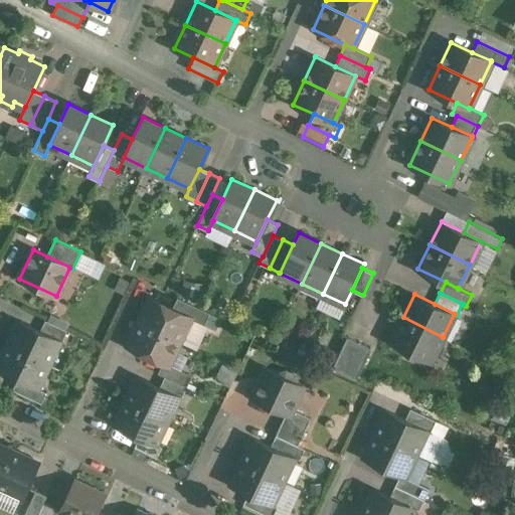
[(172,308),(151,298),(139,322),(179,341),(190,318),(190,317),(172,308)]
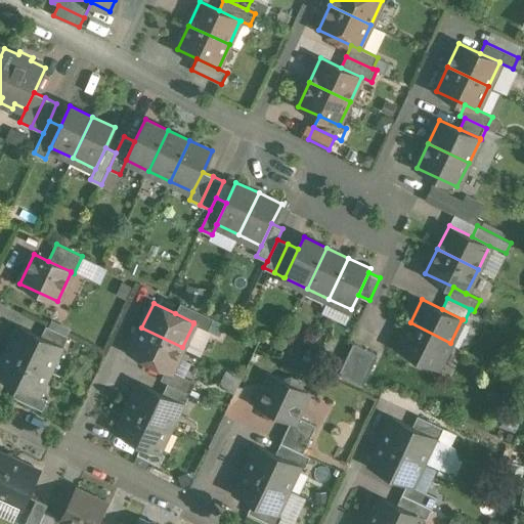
[(214,318),(180,303),(175,313),(193,322),(193,323),(208,331),(214,318)]
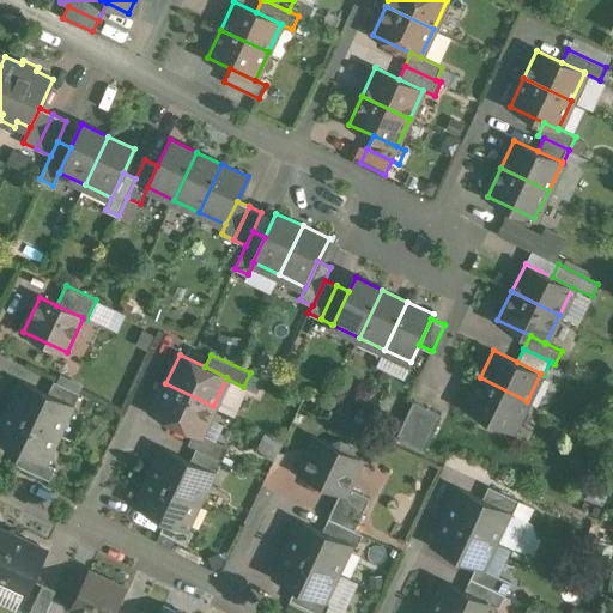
[(527,401),(480,377),(466,406),(513,429),(527,401)]
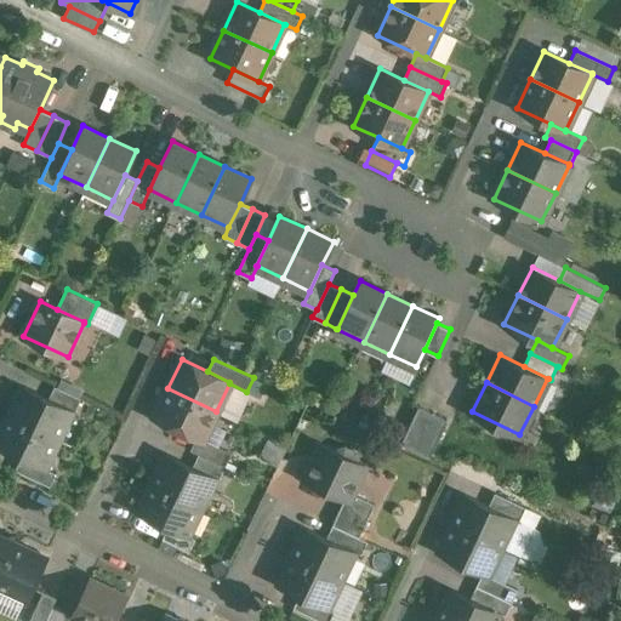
[(81,399),(55,386),(49,399),(72,410),(75,412),(81,399)]
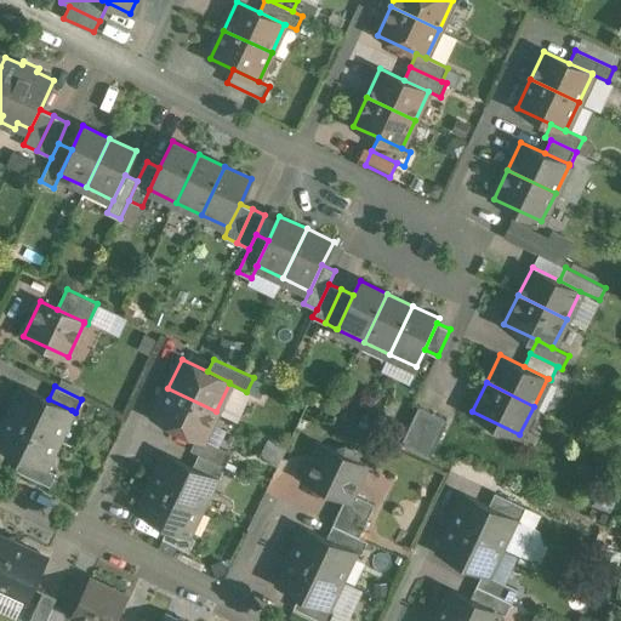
[(49,399),(23,387),(10,416),(58,439),(72,410),(49,399)]
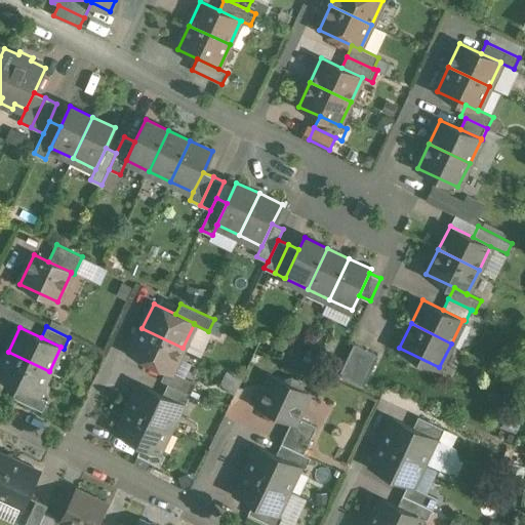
[(183,348),(142,328),(130,353),(166,369),(171,372),(172,371),(183,348)]
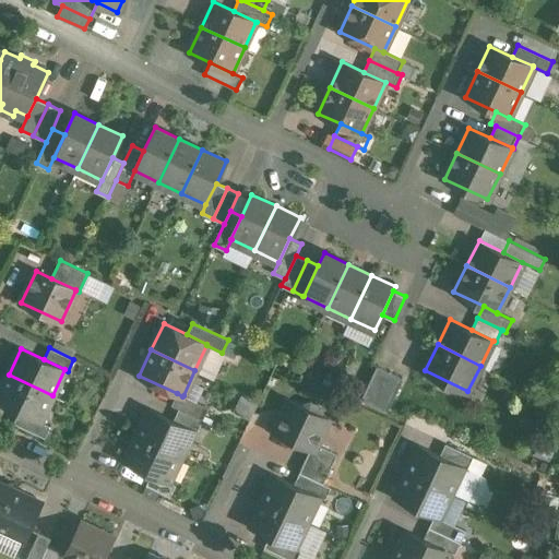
[(403,377),(378,365),(361,399),(388,411),(403,377)]
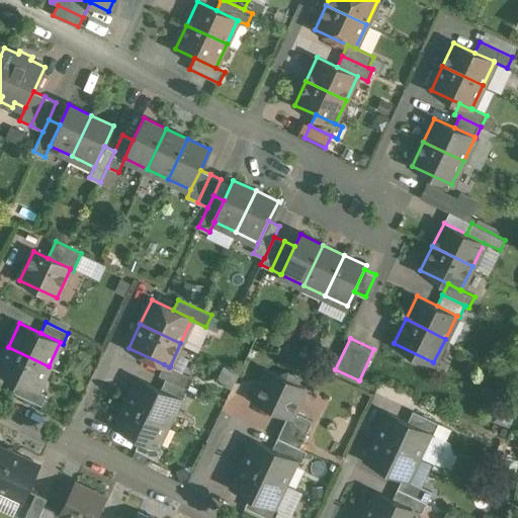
[(49,366),(8,347),(0,363),(0,372),(17,381),(37,391),(49,366)]
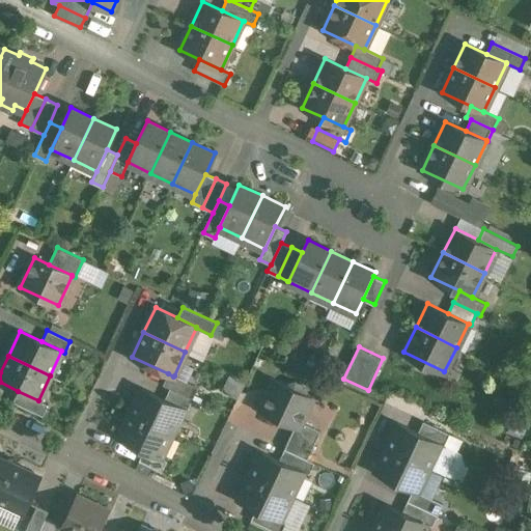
[(198,387),(174,375),(173,376),(168,373),(163,385),(170,388),(193,398),(198,387)]
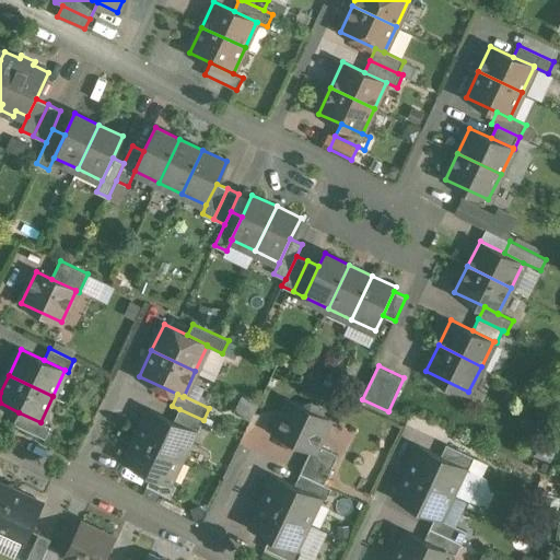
[(311,403),(306,405),(305,407),(290,400),(275,432),(312,450),(315,451),(318,444),(329,419),(322,416),(323,412),(322,408),(311,403)]
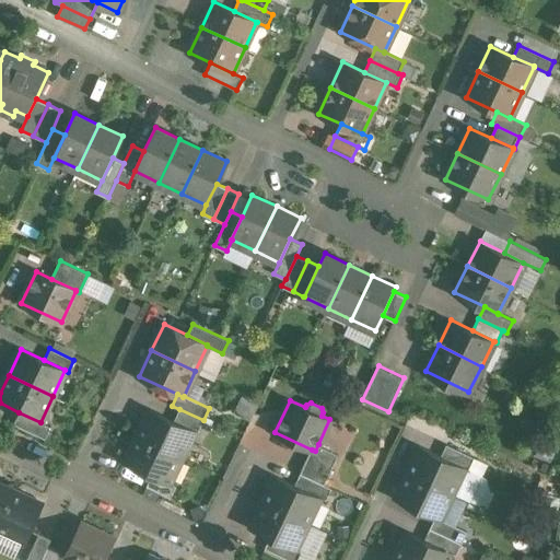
[(203,420),(179,409),(174,421),(194,431),(198,432),(203,420)]
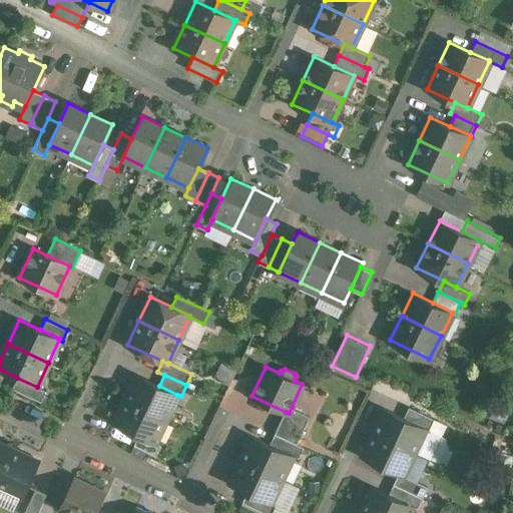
[(159,386),(137,376),(126,399),(166,418),(177,395),(159,386)]
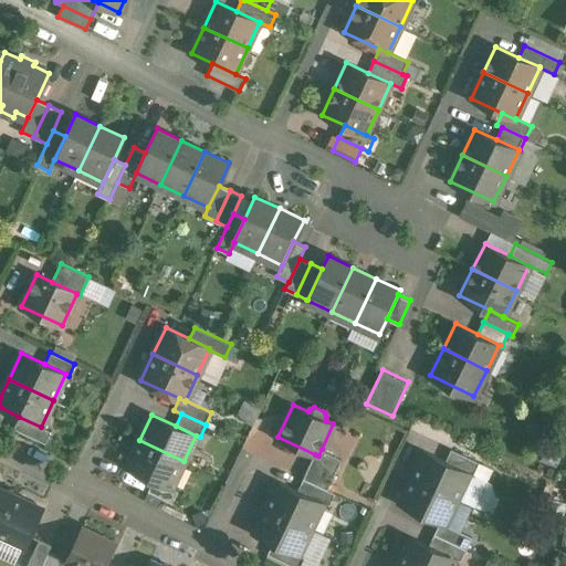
[(41,427),(19,417),(13,428),(45,443),(51,431),(41,427)]
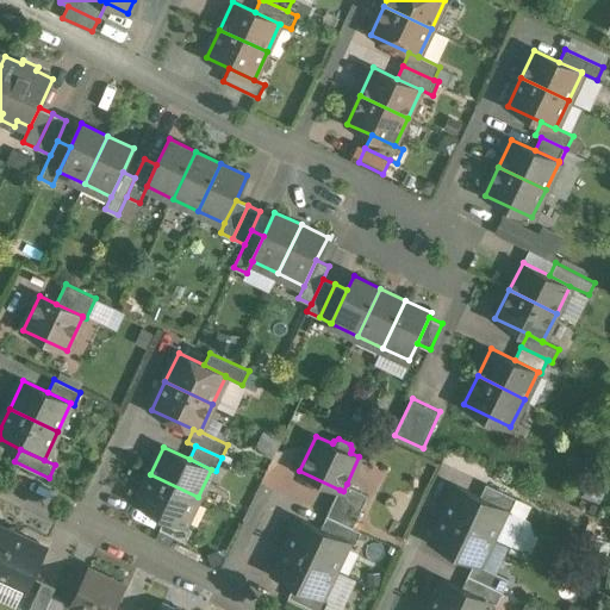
[(198,497),(150,474),(137,503),(166,516),(185,526),(198,497)]
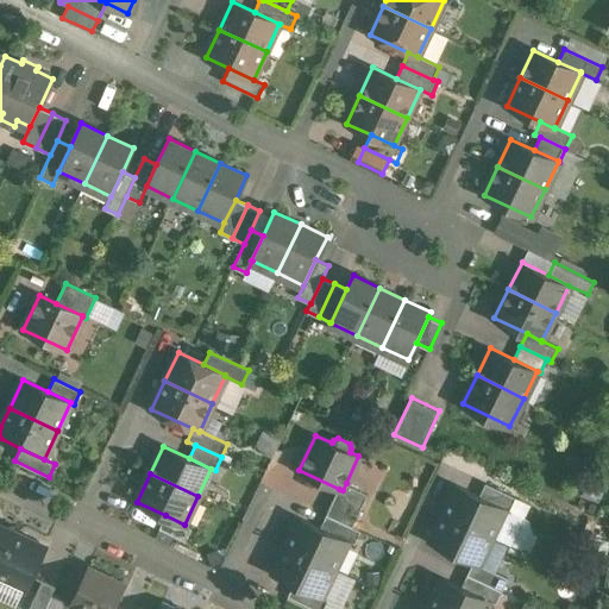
[(368,494),(346,483),(343,490),(339,489),(326,514),(352,526),(368,494)]
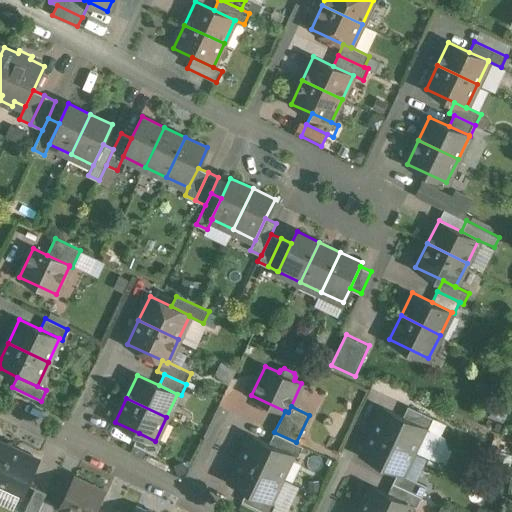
[(437,419),(408,406),(403,416),(424,426),(432,430),(437,419)]
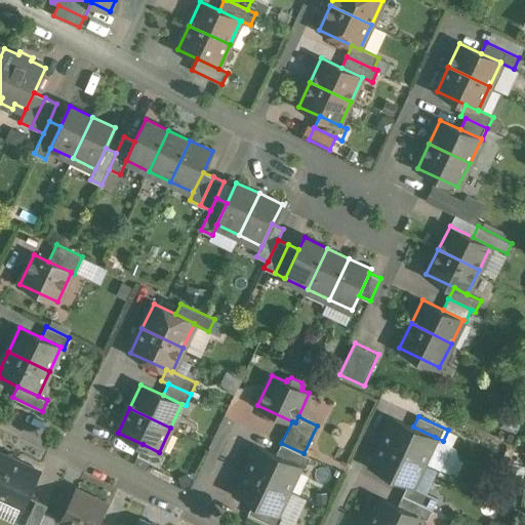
[(413,427),(395,417),(382,442),(423,461),(435,437),(413,427)]
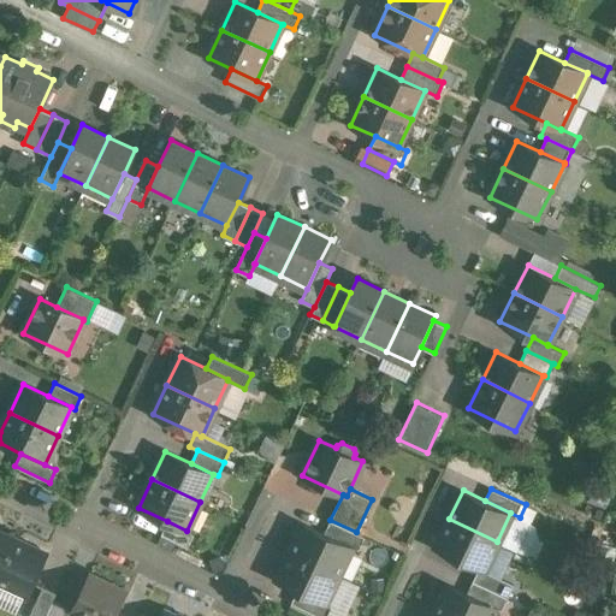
[(497,542),(449,519),(436,548),(479,568),(484,570),(484,569),(497,542)]
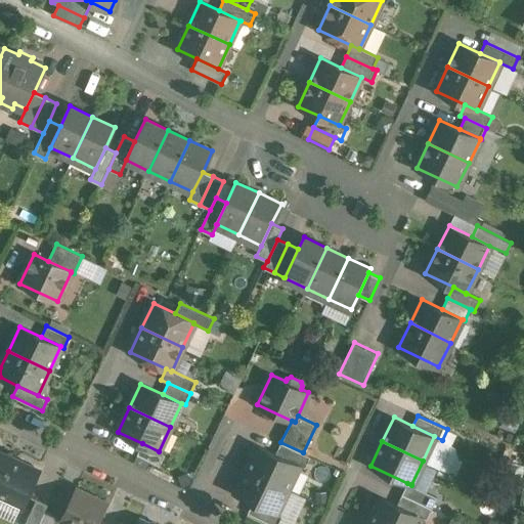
[(303,452),(280,442),(275,453),(299,465),(305,468),(311,456),(303,452)]
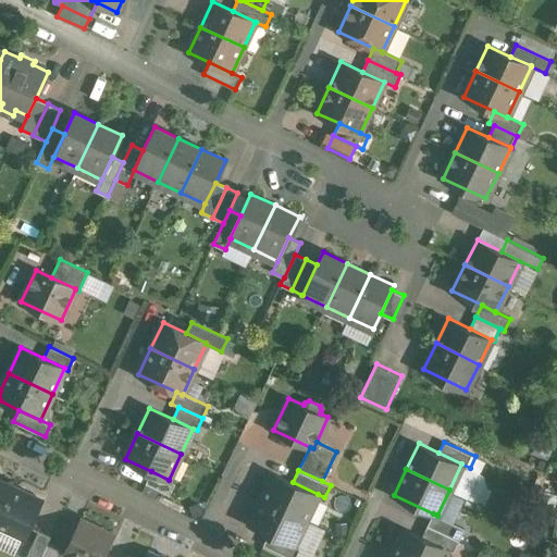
[(175,483),(169,480),(151,471),(146,483),(159,490),(170,495),(175,483)]
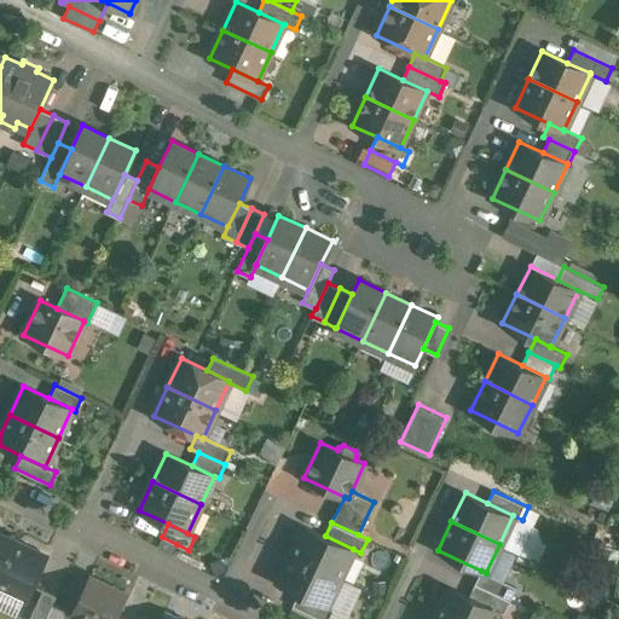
[(325,536),(305,526),(291,555),(340,577),(353,549),(325,536)]
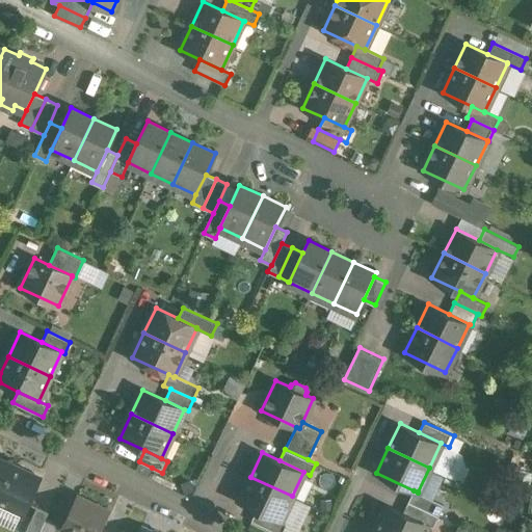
[(9,463),(0,459),(0,486),(11,462),(9,462),(9,463)]
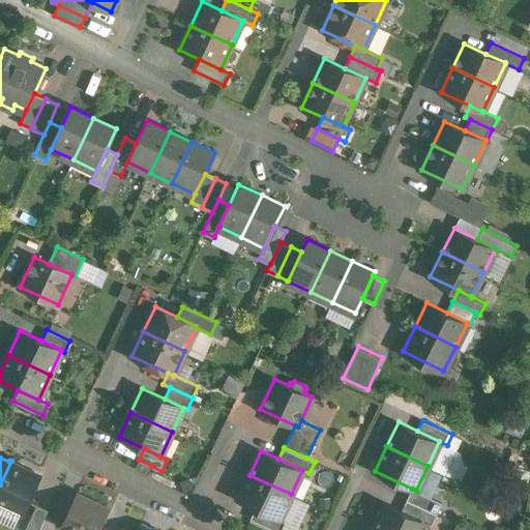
[(151,466),(139,460),(135,468),(147,474),(151,466)]
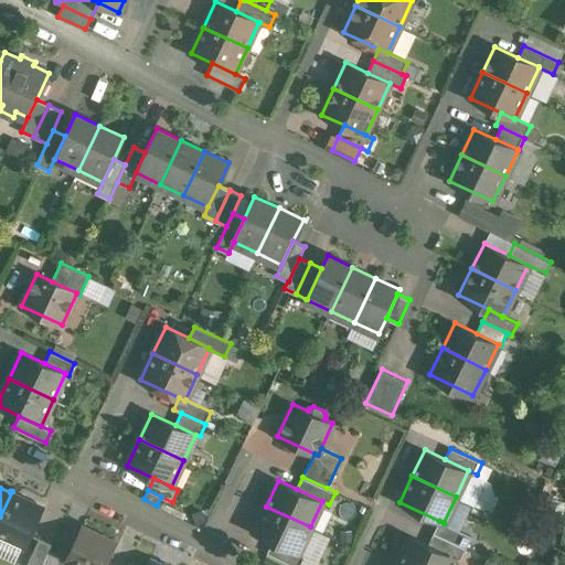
[(43,508),(12,493),(12,492),(12,491),(0,516),(0,536),(24,547),(43,508)]
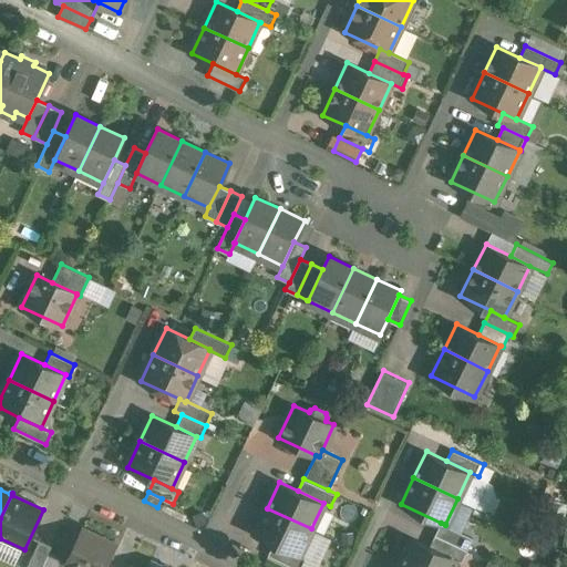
[(311,528),(267,508),(255,534),(274,543),(299,555),(311,528)]
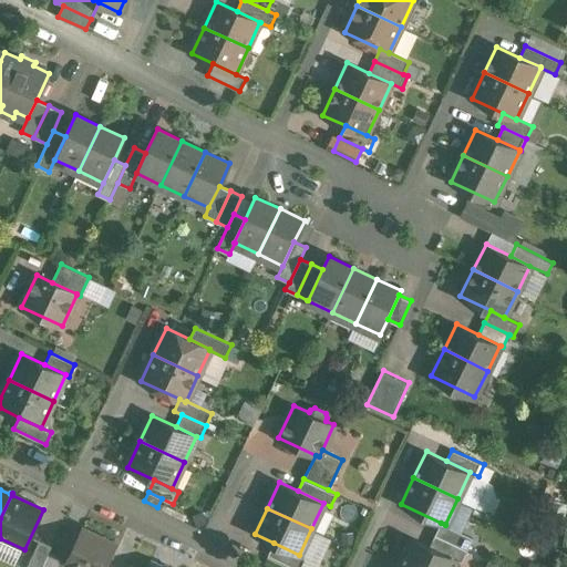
[(473,537),(445,524),(445,525),(441,523),(435,535),(467,549),(473,537)]
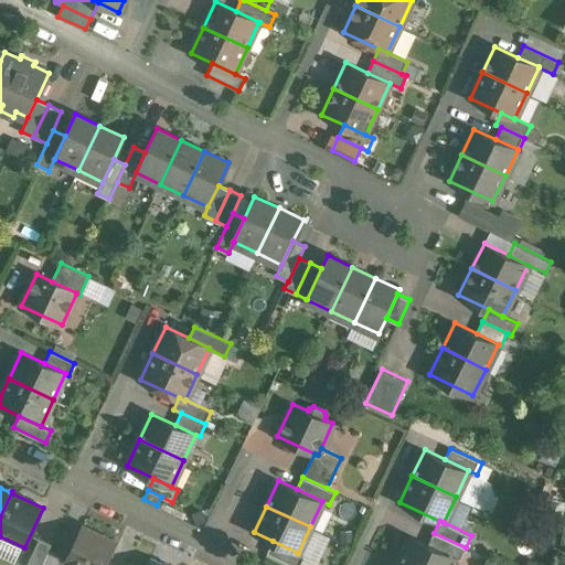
[(105,564),(116,542),(83,526),(66,562),(73,564),(105,564)]
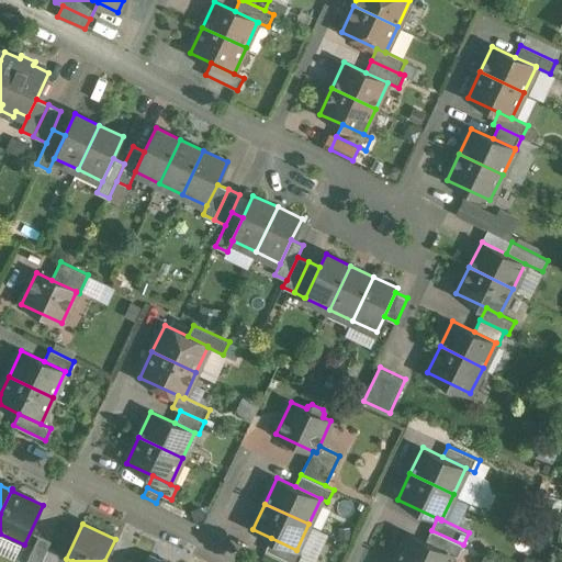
[(463,544),(431,530),(426,541),(452,554),(458,557),(463,544)]
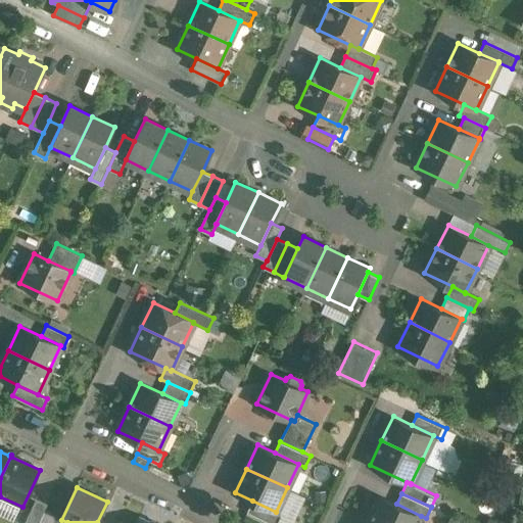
[(396,504),(380,496),(369,521),(374,522),(417,522),(421,516),(396,504)]
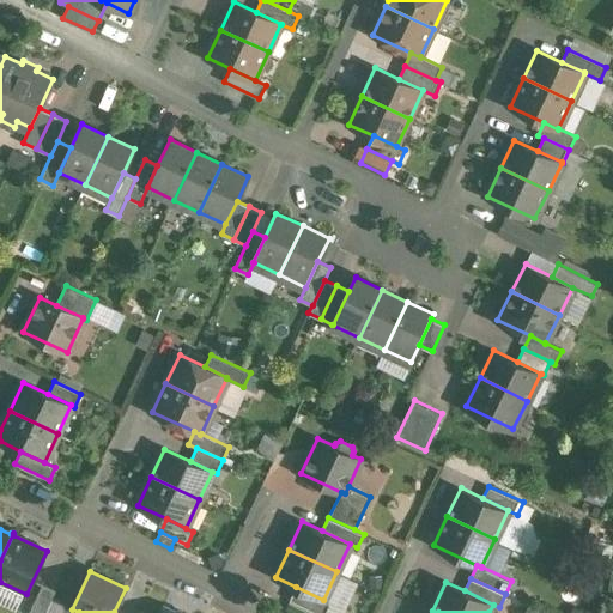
[(43,583),(29,612),(44,612),(52,600),(56,590),(43,583)]
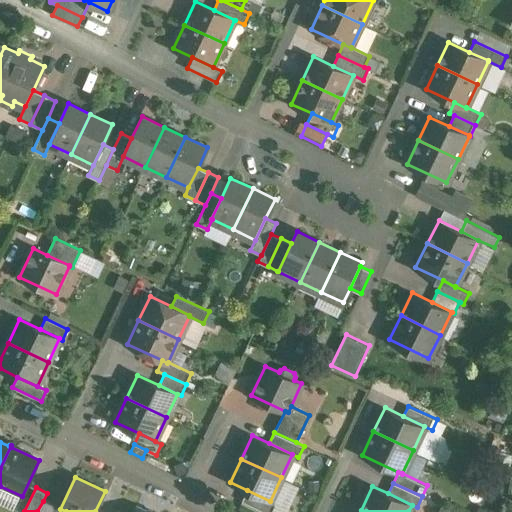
[(270,501),(247,490),(242,501),(264,511),(272,511),(276,504),(270,501)]
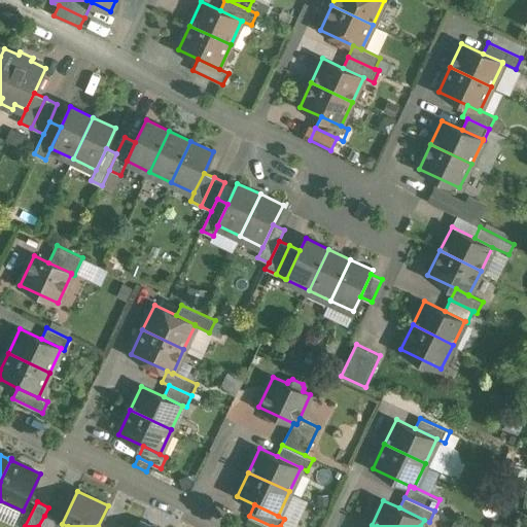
[(55,526),(58,522),(44,516),(38,526),(55,526)]
